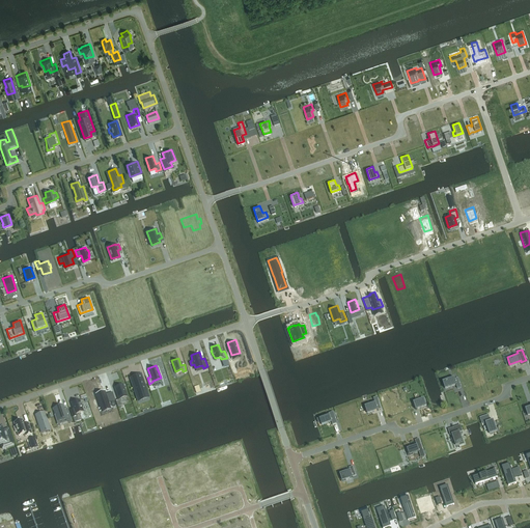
[(138,371),(129,374),(136,396),(144,394),(139,381),(141,380),(143,380),(140,371),(138,371)]
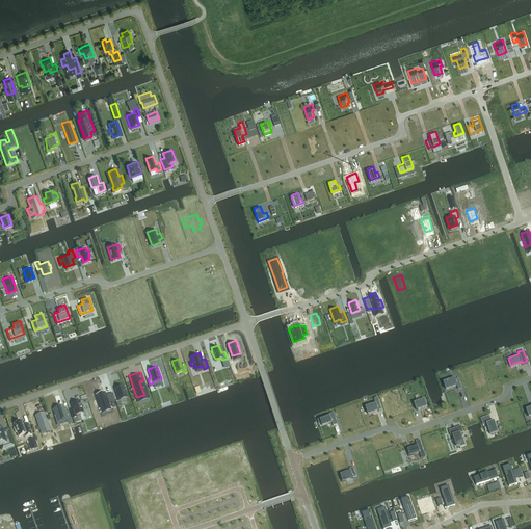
[(452,377),(442,380),(444,388),(454,385),(455,388),(459,387),(456,377),(453,378),(452,376),(452,377)]
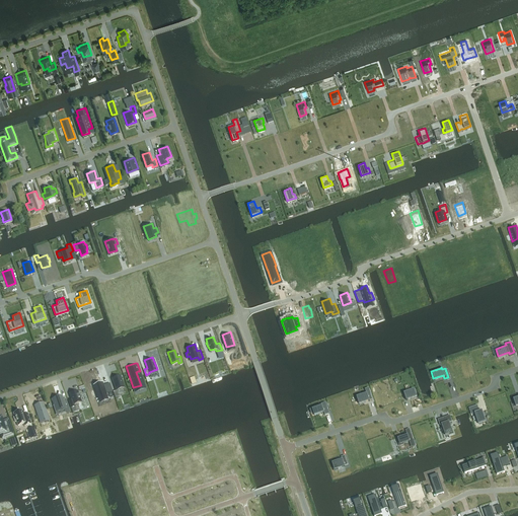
[(119,374),(112,376),(116,388),(124,386),(122,382),(124,382),(122,377),(121,377),(119,374)]
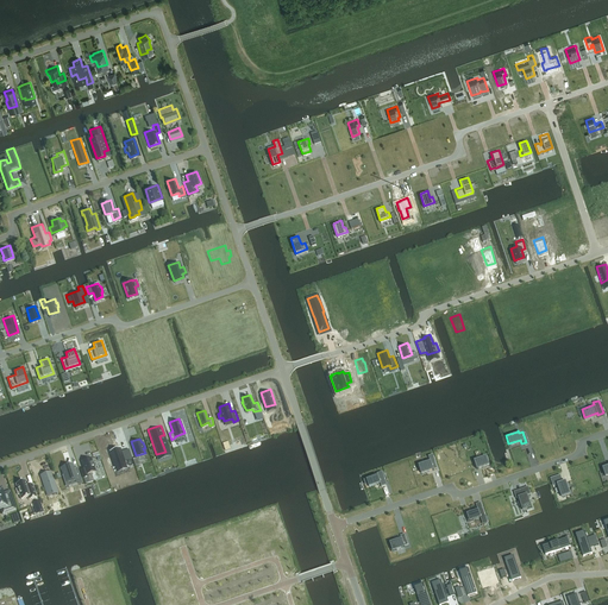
[(119,445),(108,448),(116,467),(125,464),(119,445)]
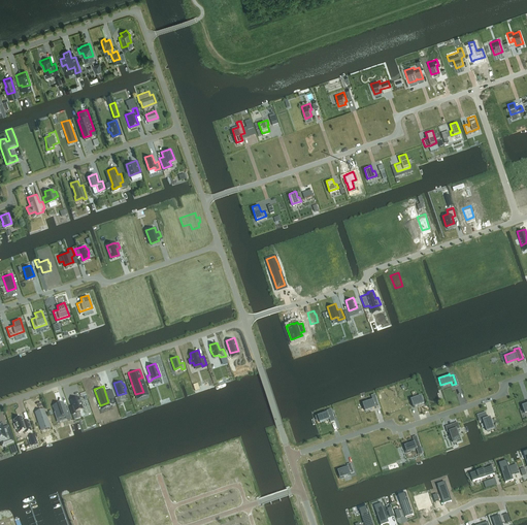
[(420,394),(408,398),(412,405),(423,401),(420,394)]
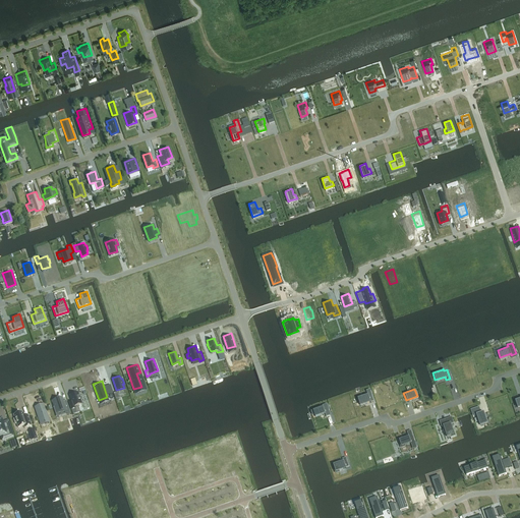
[(70,399),(67,400),(70,407),(73,406),(72,404),(80,402),(78,398),(80,398),(78,394),(77,394),(76,390),(68,393),(70,399)]
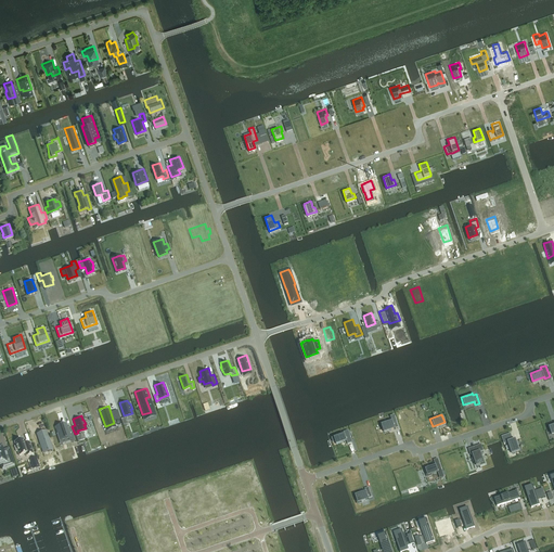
[(393,421),(383,424),(385,432),(395,428),(396,428),(395,427),(398,426),(396,420),(394,421),(393,420),(393,421)]
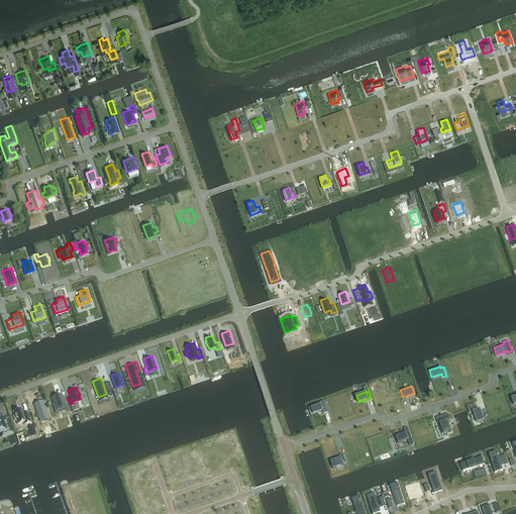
[(50,395),(46,396),(48,402),(53,401),(56,410),(65,407),(60,395),(52,398),(50,395)]
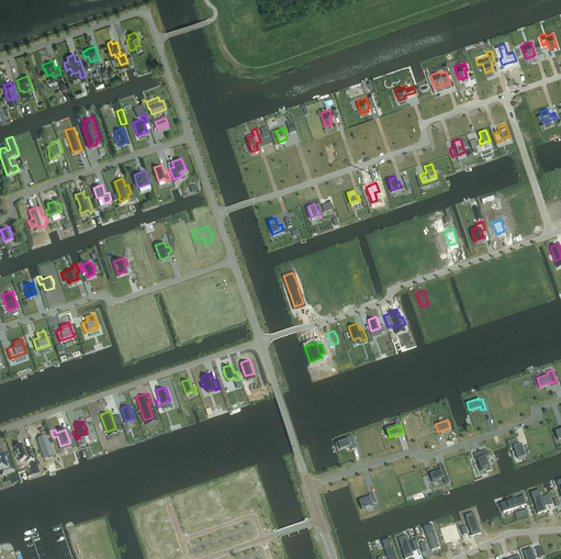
[(48,454),(52,453),(45,434),(37,436),(42,451),(47,449),(48,454)]
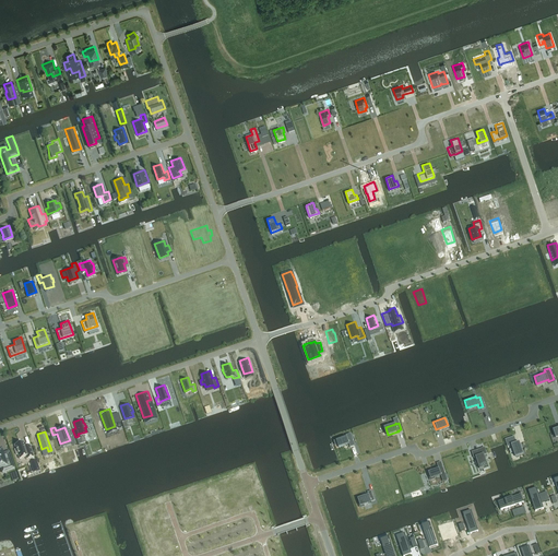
[(352,436),(349,432),(345,433),(346,435),(340,437),(339,437),(335,438),(336,442),(337,441),(339,445),(348,441),(347,438),(352,436)]
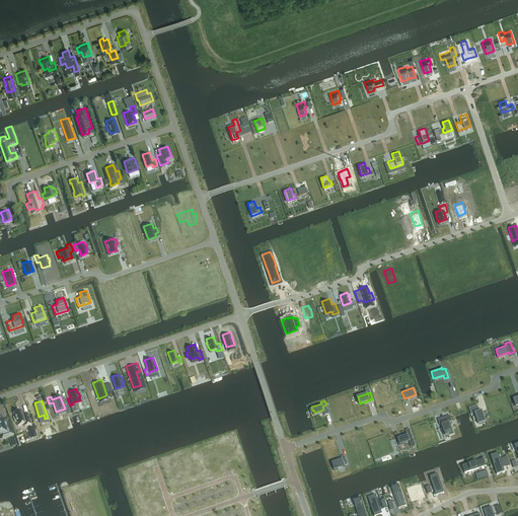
[(475,406),(474,407),(478,420),(487,417),(483,403),(478,404),(477,401),(474,402),(475,406)]
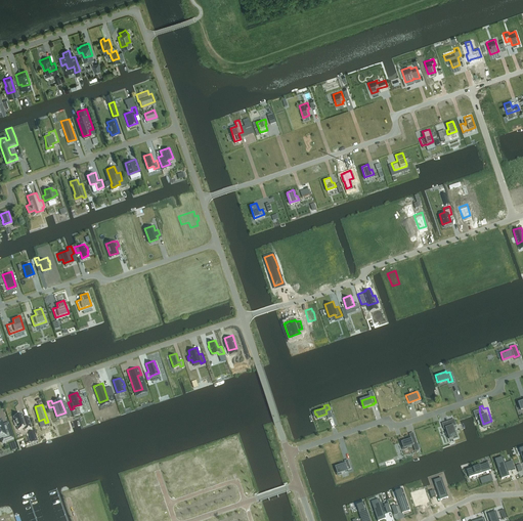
[(22,411),(12,415),(13,419),(12,419),(14,424),(15,424),(16,428),(23,426),(24,428),(31,426),(28,415),(23,416),(22,411)]
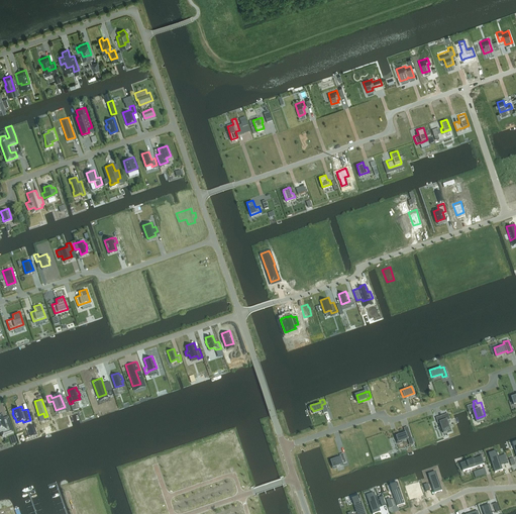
[(439,420),(443,431),(446,429),(447,430),(450,429),(449,425),(448,425),(446,418),(449,417),(447,411),(441,413),(443,419),(439,420)]
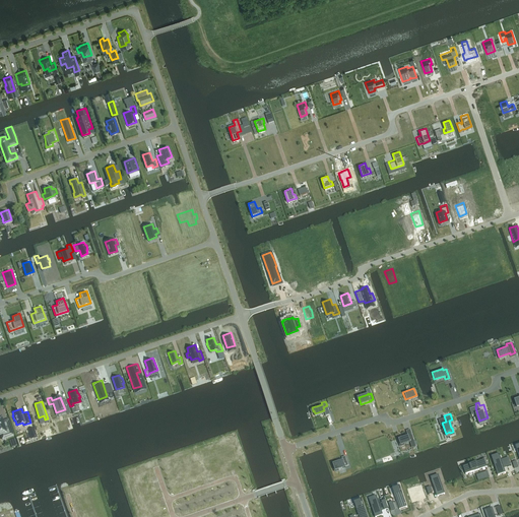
[(5,436),(13,433),(9,422),(3,424),(0,415),(0,433),(4,432),(5,436)]
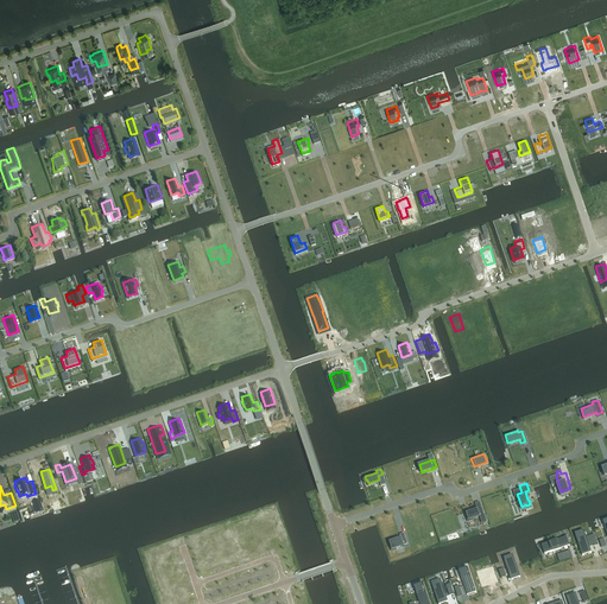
[(39,497),(32,500),(36,510),(43,507),(39,497)]
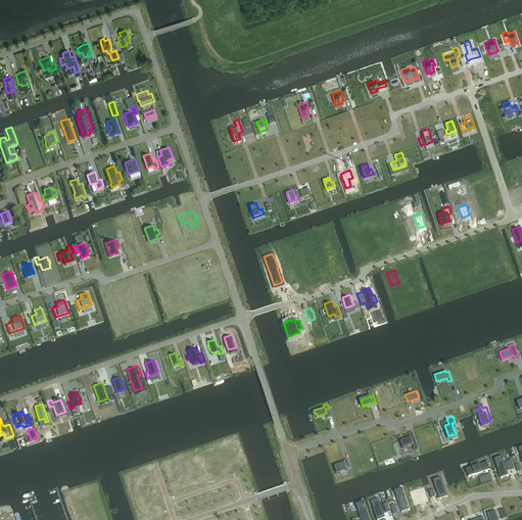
[(406,444),(412,442),(412,443),(416,442),(416,441),(413,435),(410,436),(400,439),(401,442),(400,442),(401,446),(406,444)]
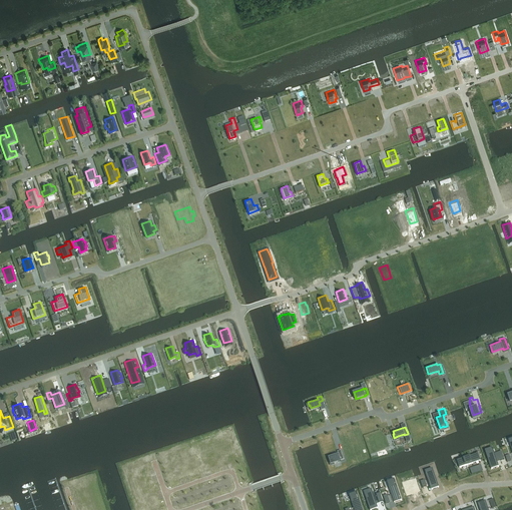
[(492,447),(486,449),(489,459),(488,460),(490,466),(498,464),(492,447)]
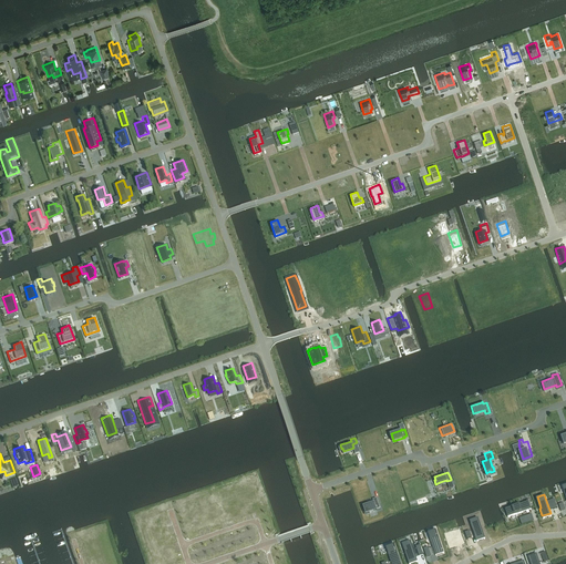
[(372,500),(362,503),(363,508),(362,508),(364,513),(368,512),(368,511),(376,509),(377,509),(376,506),(379,505),(376,495),(372,496),(372,500)]
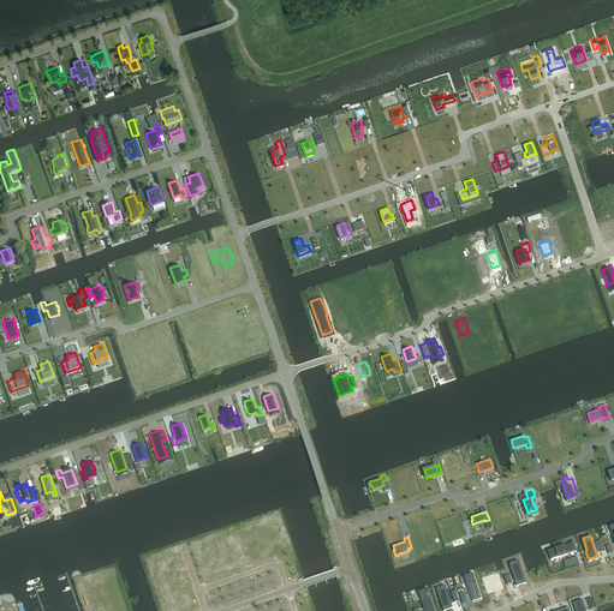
[(548,549),(547,549),(549,557),(550,557),(566,552),(565,550),(574,547),(572,540),(548,549)]
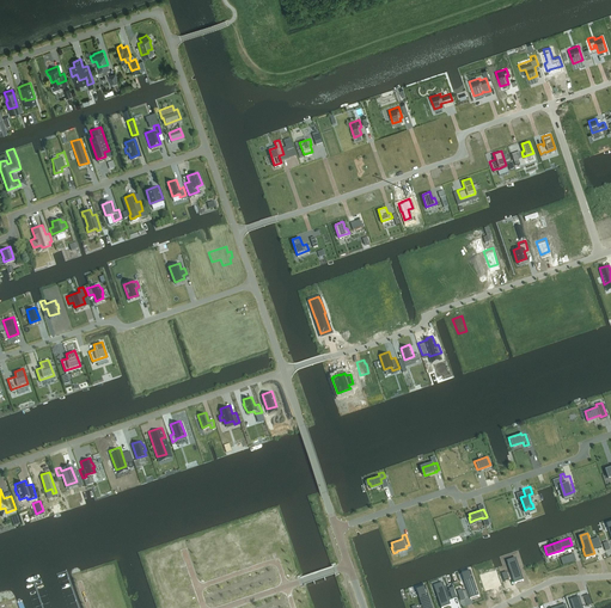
[(514,558),(507,560),(514,581),(523,577),(520,570),(518,570),(514,558)]
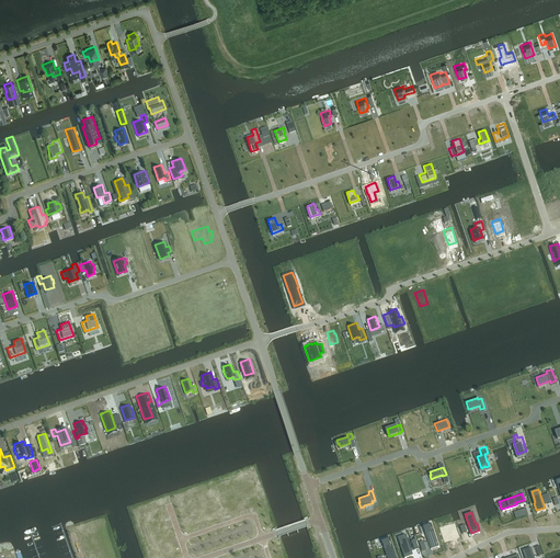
[(431,521),(422,524),(426,537),(430,547),(438,544),(437,543),(435,535),(431,521)]
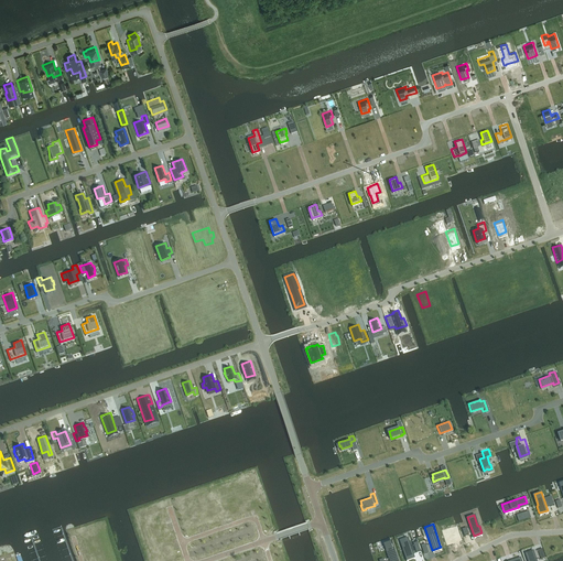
[(454,535),(455,539),(461,537),(456,524),(442,528),(446,541),(454,539),(452,536),(454,535)]
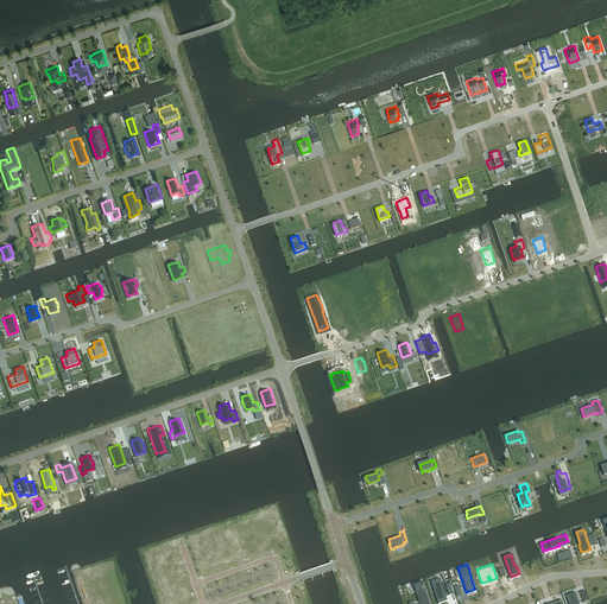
[(421,582),(413,584),(413,585),(418,598),(421,598),(422,603),(429,603),(422,579),(419,580),(421,582)]
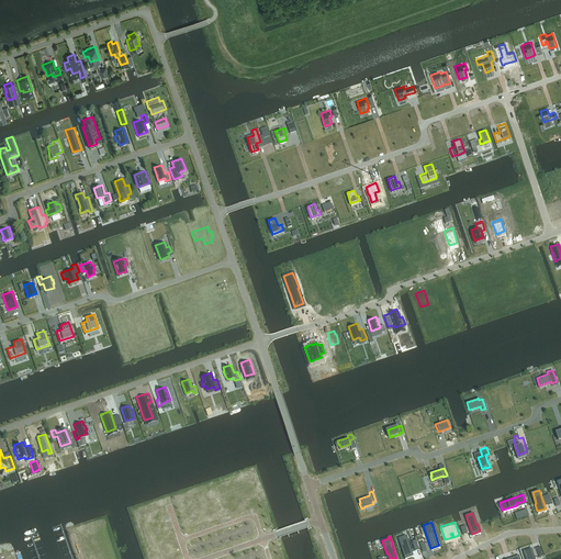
[(406,536),(400,538),(403,549),(402,549),(404,557),(413,555),(406,536)]
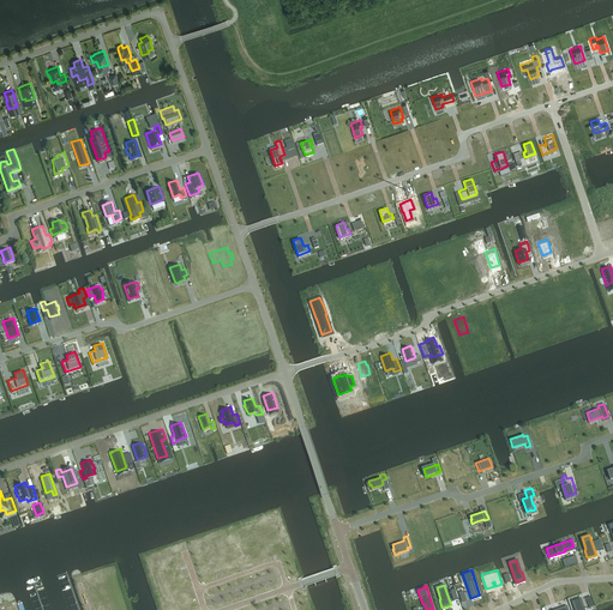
[(578,597),(571,599),(575,609),(584,609),(583,605),(582,607),(578,597)]
